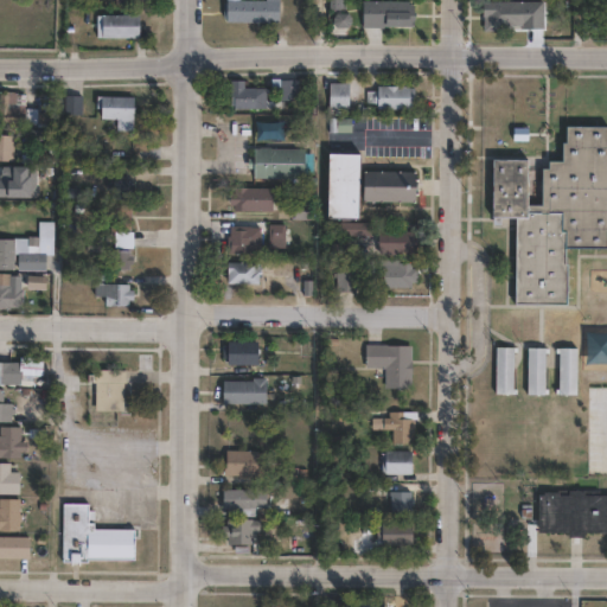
[(279,0),(279,21),(227,21),(227,18),(224,18),(224,1),(227,1),(227,0),(279,0)]
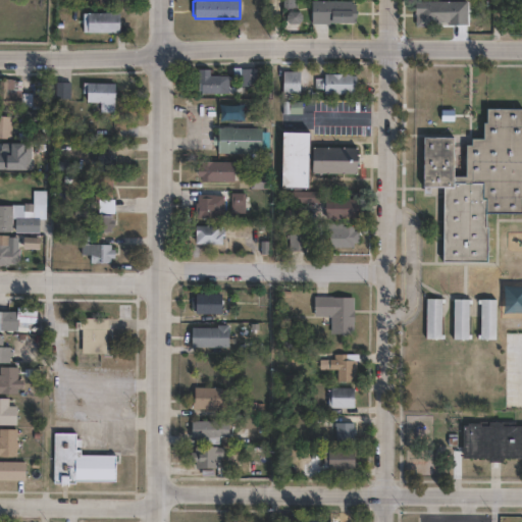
[(446,0),(446,2),(462,2),(462,17),(446,17),(447,21),(435,21),(435,22),(426,22),(426,24),(412,24),(412,0),(446,0)]
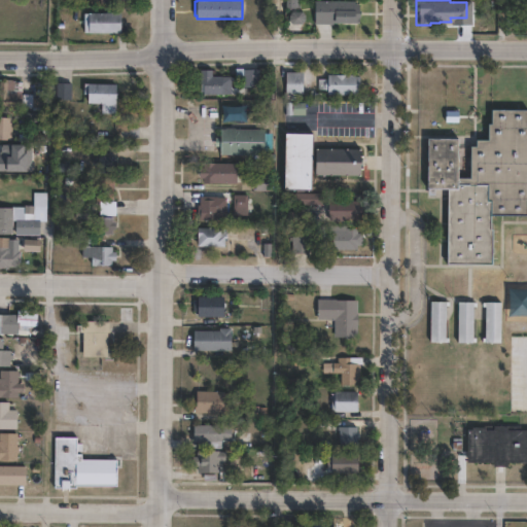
[(355,9),(355,23),(313,22),(313,4),(332,4),(332,9),(355,9)]
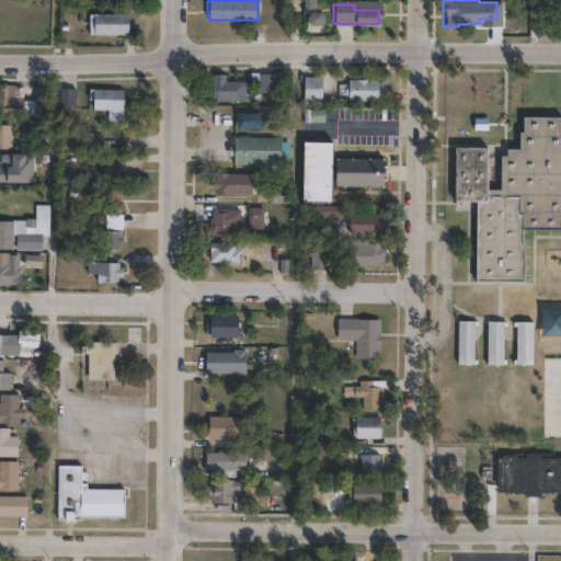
[(126,13),(126,34),(92,34),(92,27),(87,27),(87,13),(126,13)]
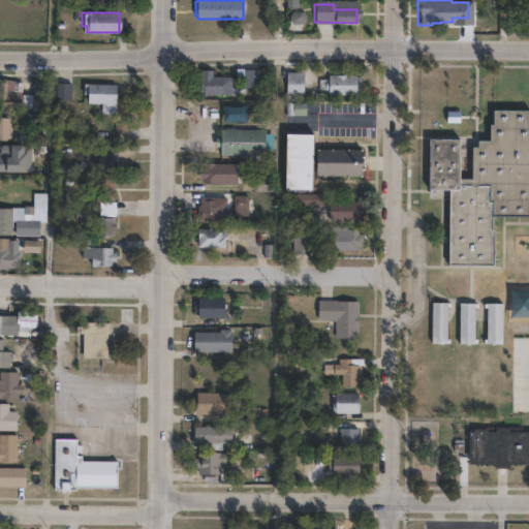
[(260,85),(244,85),(244,67),(260,67),(260,85)]
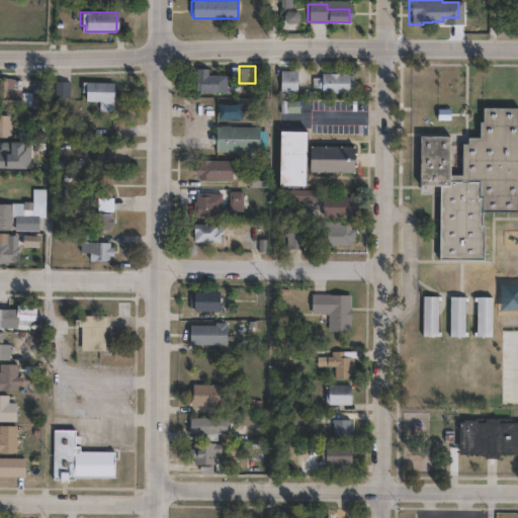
[(208,67),(208,73),(227,73),(227,85),(239,85),(239,91),(199,91),(199,89),(196,89),(196,67),(208,67)]
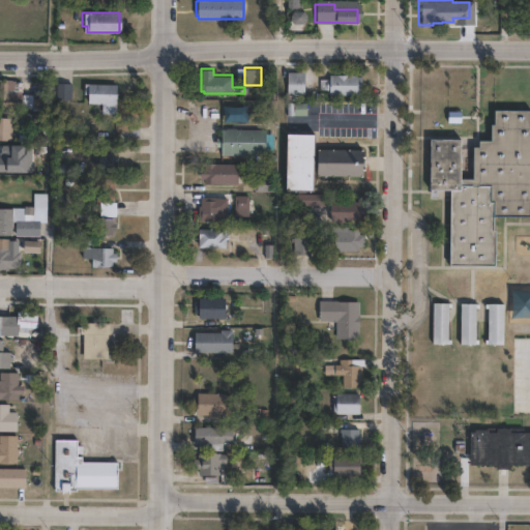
[(303,71),(302,91),(286,91),(286,70),(303,71)]
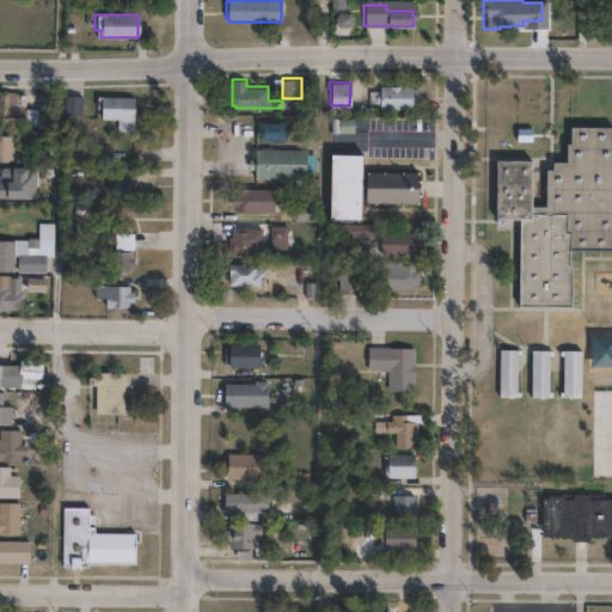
[(410,85),(410,86),(416,86),(416,106),(409,106),(409,109),(378,108),(378,103),(366,103),(367,90),(378,90),(378,85),(410,85)]
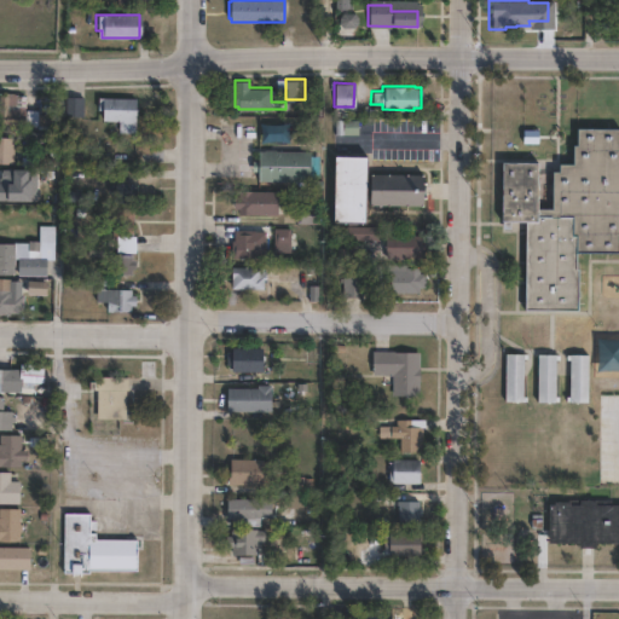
[(22,108),(22,123),(0,122),(0,91),(12,92),(12,108),(22,108)]
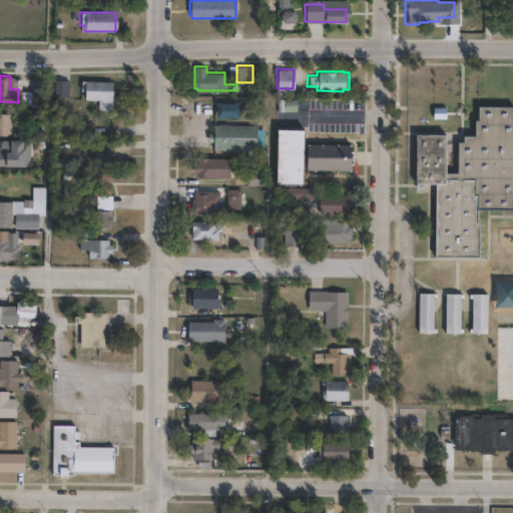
[(67,79),(67,96),(49,96),(50,79),(67,79)]
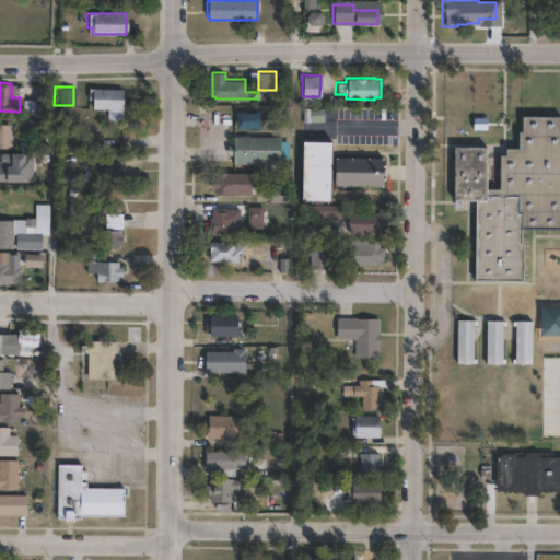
[(120,89),(120,119),(105,118),(105,108),(91,108),(91,98),(86,98),(86,88),(120,89)]
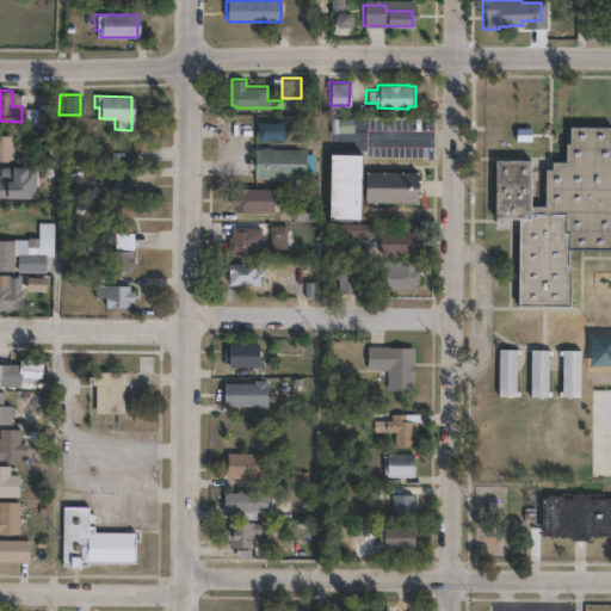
[(610,236),(609,236),(609,252),(571,252),(571,302),(517,302),(517,216),(495,216),(495,158),(532,158),(532,207),(545,207),(545,168),(554,168),(554,160),(563,160),(563,143),(568,143),(568,125),(610,125),(610,236)]
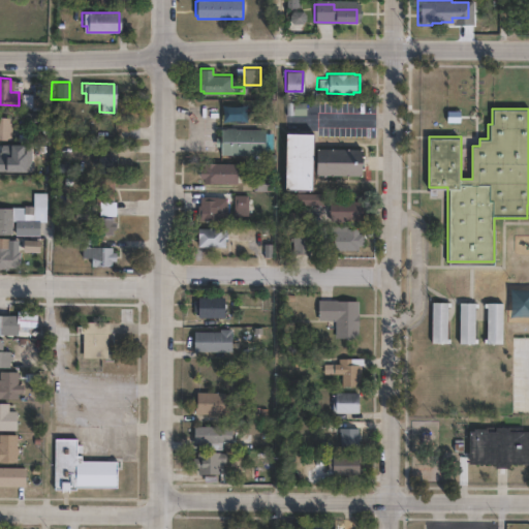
[(0,116),(8,117),(7,139),(0,138),(0,116)]
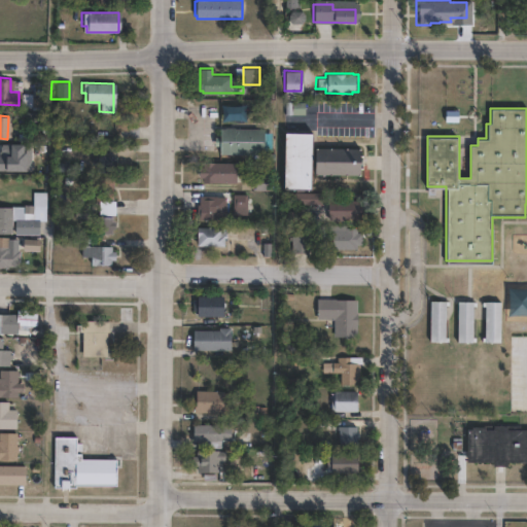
[(235,126),(235,127),(265,128),(265,133),(272,133),(272,149),(265,149),(265,153),(220,153),(220,145),(214,145),(214,136),(220,136),(220,128),(224,128),(224,126),(235,126)]
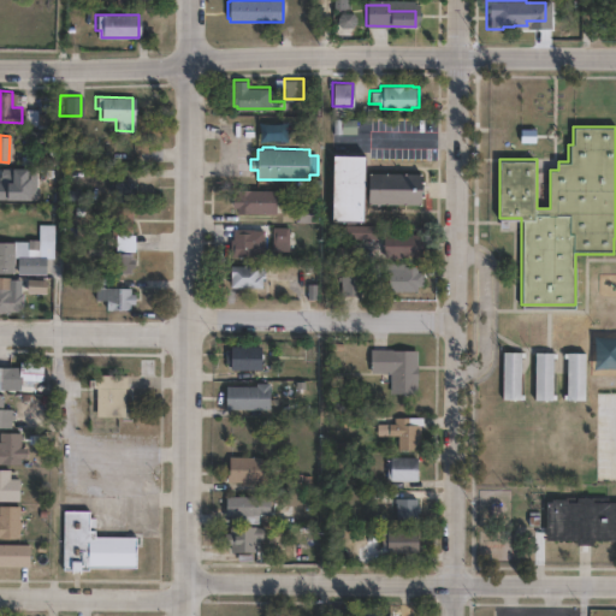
[(366,153),(365,219),(332,219),(333,153),(339,153),(366,153)]
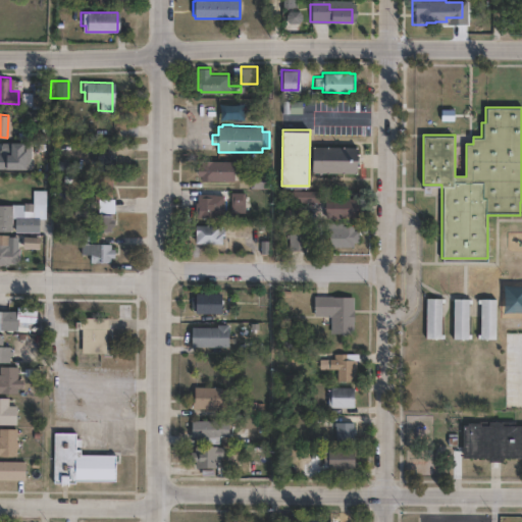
[(110,144),(110,157),(113,157),(113,163),(110,163),(110,170),(95,170),(95,163),(89,163),(89,155),(97,155),(97,144),(110,144)]
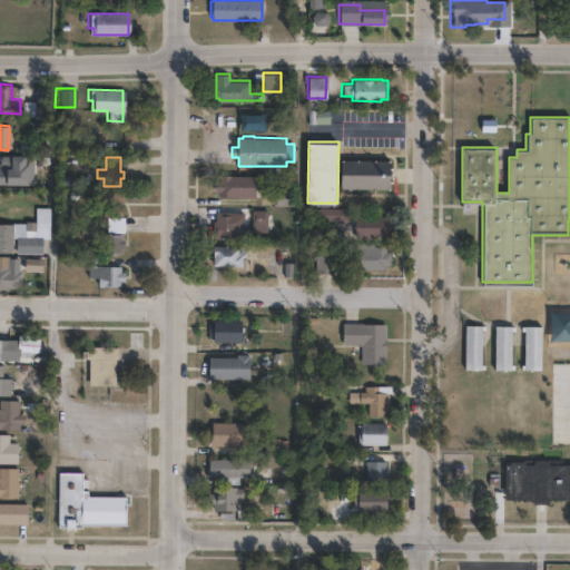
[(391,160),(390,189),(341,188),(341,159),(391,160)]
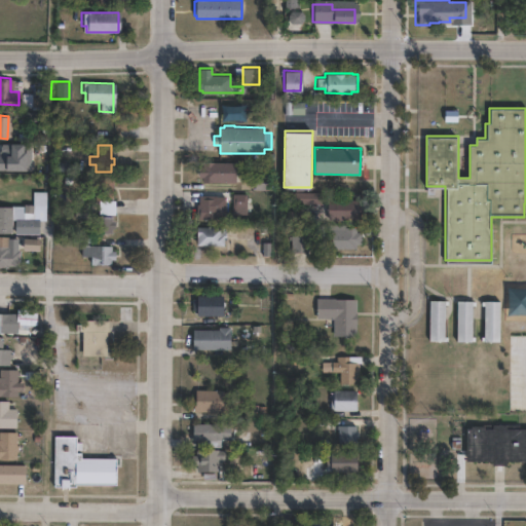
[(233,162),(233,182),(199,182),(199,178),(196,178),(196,166),(199,166),(199,161),(233,162)]
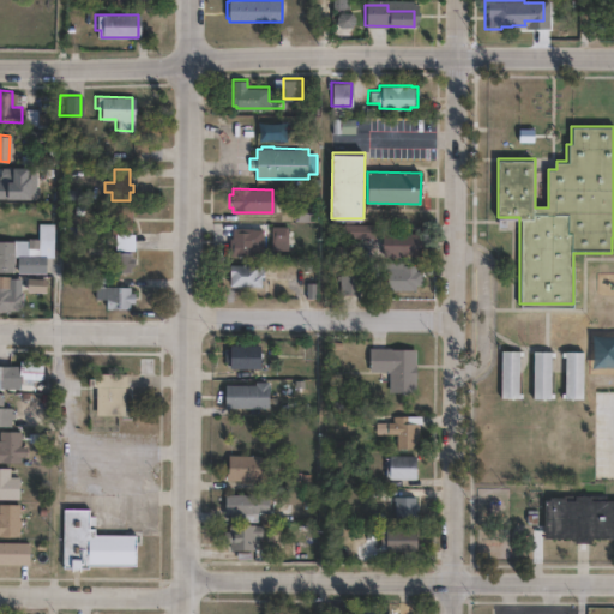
[(311,221),(293,221),(293,204),(311,204),(311,221)]
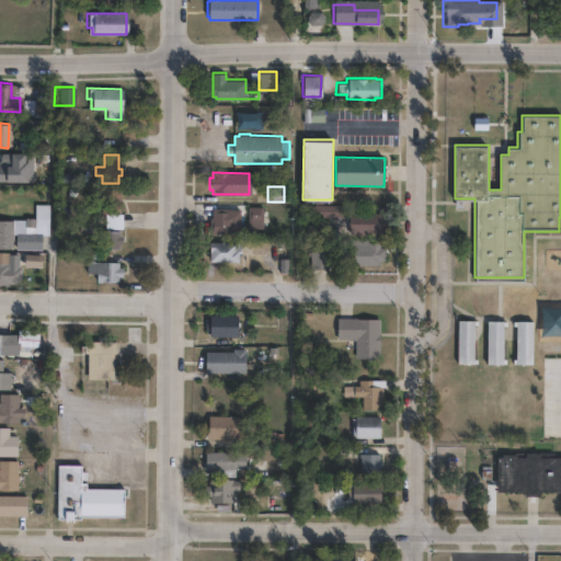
[(117,199),(117,210),(110,210),(110,213),(121,213),(119,228),(113,228),(113,230),(117,230),(117,235),(119,235),(119,243),(116,243),(116,248),(100,247),(100,230),(102,230),(103,210),(99,210),(99,199),(86,199),(86,187),(117,189),(116,199),(117,199)]
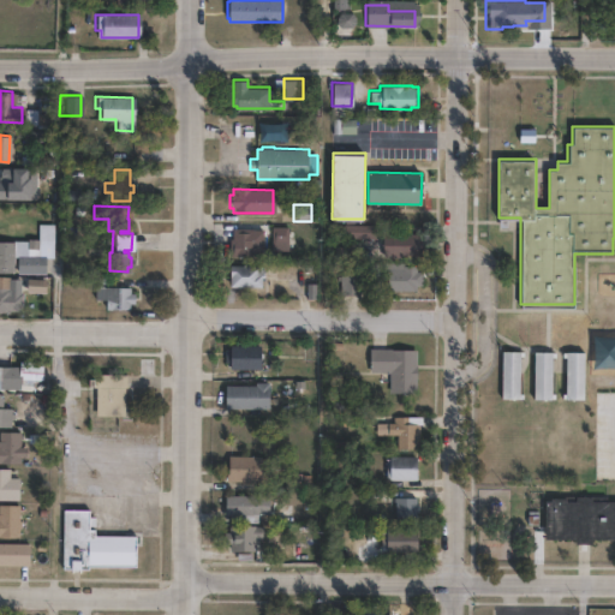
[(375,225),(374,238),(332,237),(332,224),(375,225)]
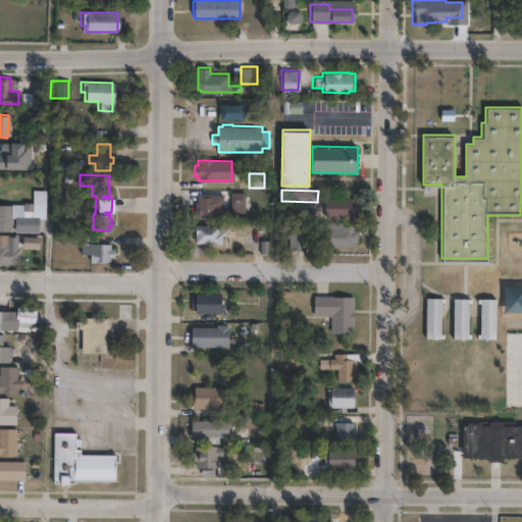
[(242,193),(242,212),(227,212),(227,192),(242,193)]
